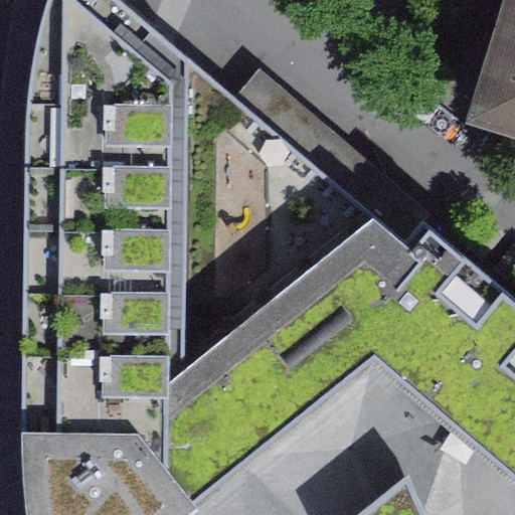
[(335,323),(405,242),(119,0),(47,0),(45,9),(37,40),(31,70),(28,105),(26,139),(22,423),(24,481),(27,510),(28,514),(176,514),(375,356),(335,323)]
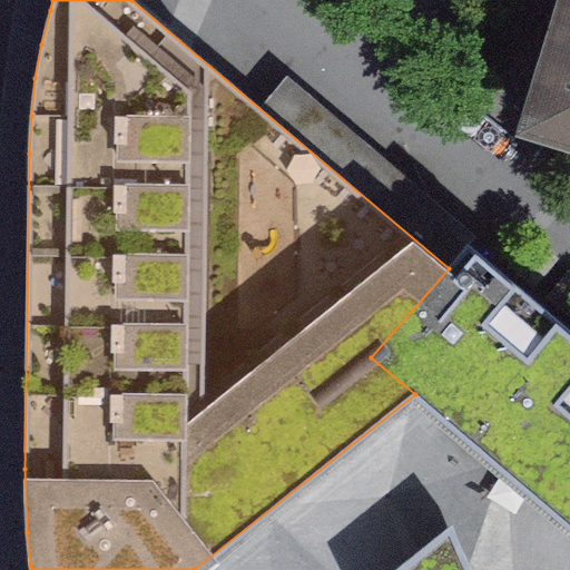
[(569,0),(568,0),(529,126),(569,138),(569,0)]
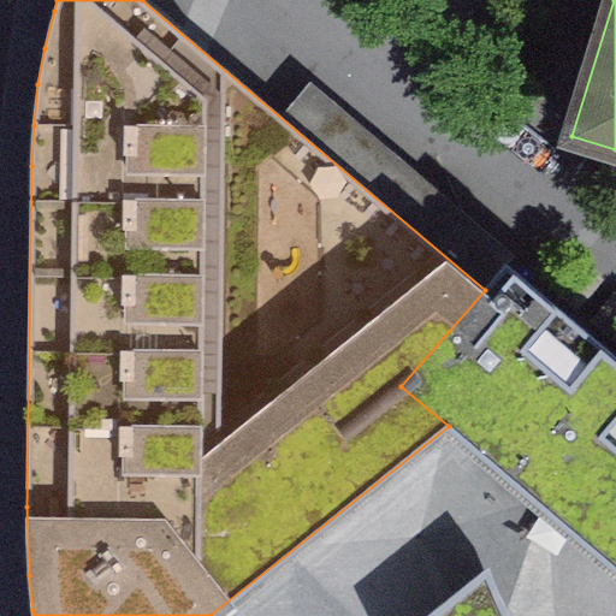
[(449,426),(511,479),(615,355),(507,264),(485,290),(401,386),(449,426)]
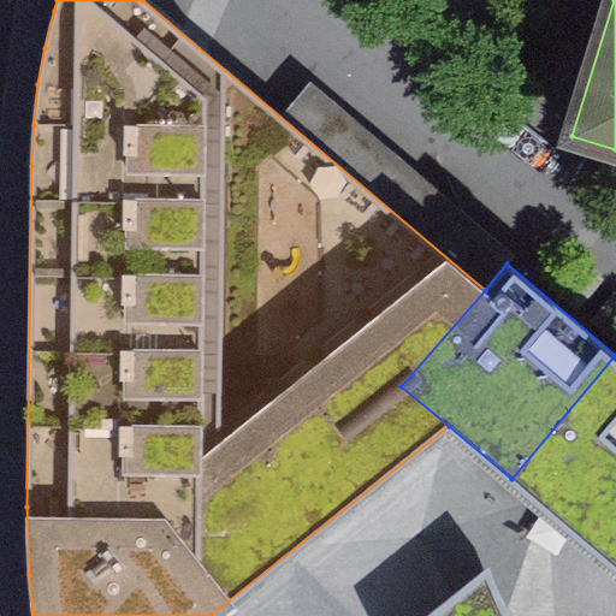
[(615,356),(615,355),(511,479),(615,568),(615,356)]
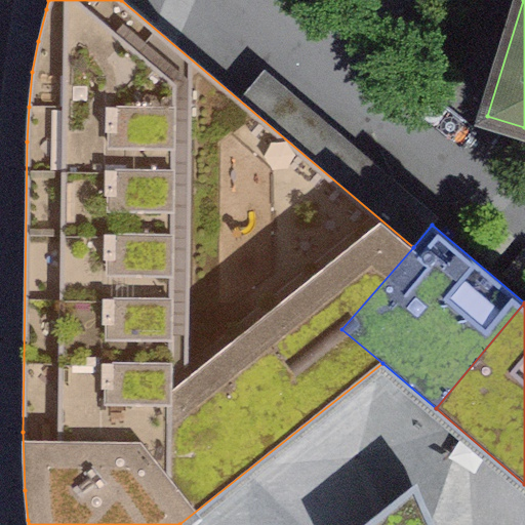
[(435,524),(430,516),(415,483),(363,524),(435,524)]
